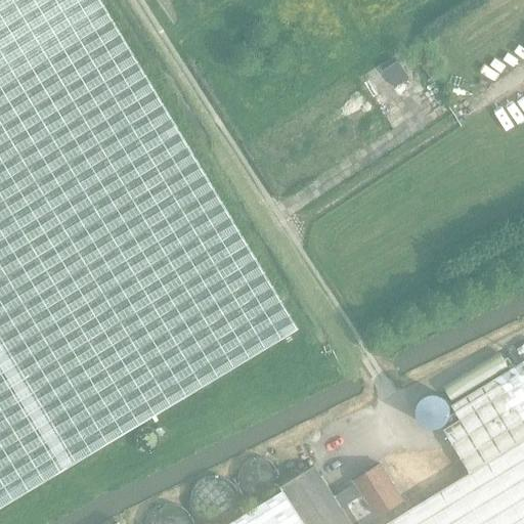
[(0,0),(0,505),(297,330),(180,133),(98,0),(0,0)]
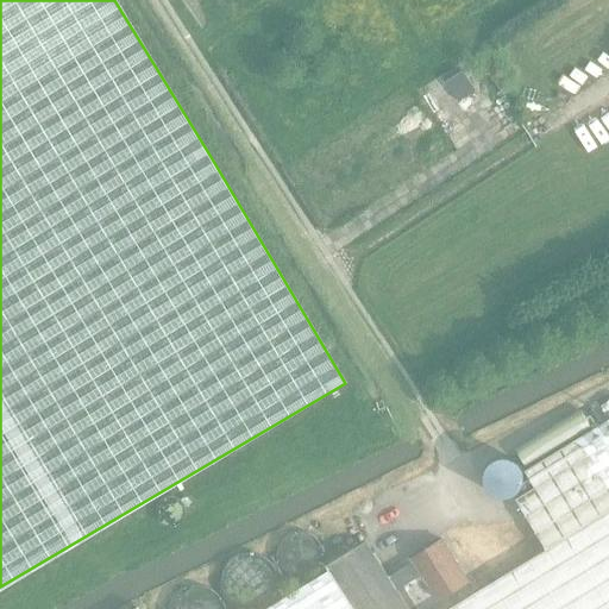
[(446,81),(453,94),(457,100),(472,90),(462,71),(446,81)]
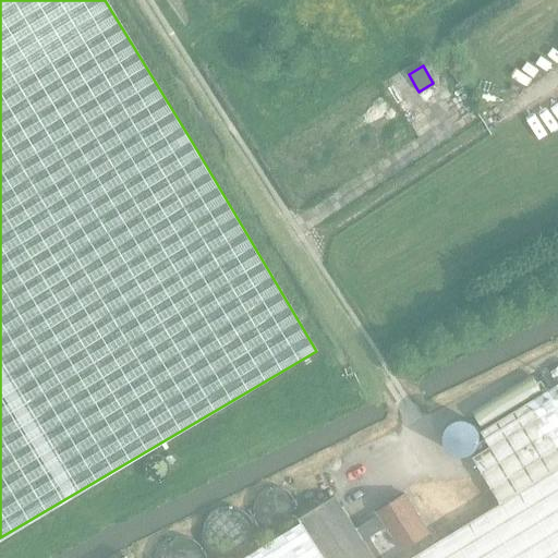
[(555,380),(557,378),(557,364),(548,371),(555,380)]
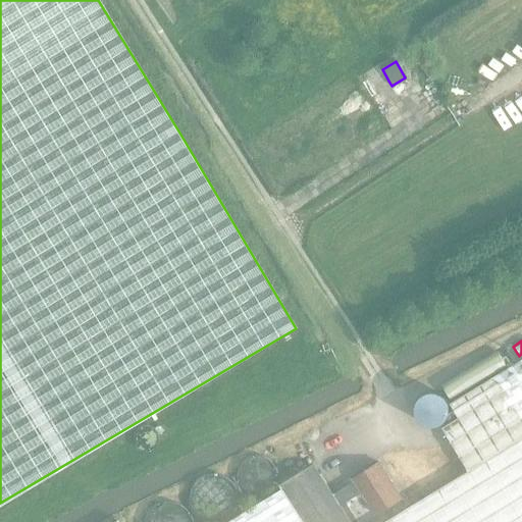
[(521,521),(521,359),(433,413),(468,470),(382,521),(302,521),(281,488),(225,521),(521,521)]
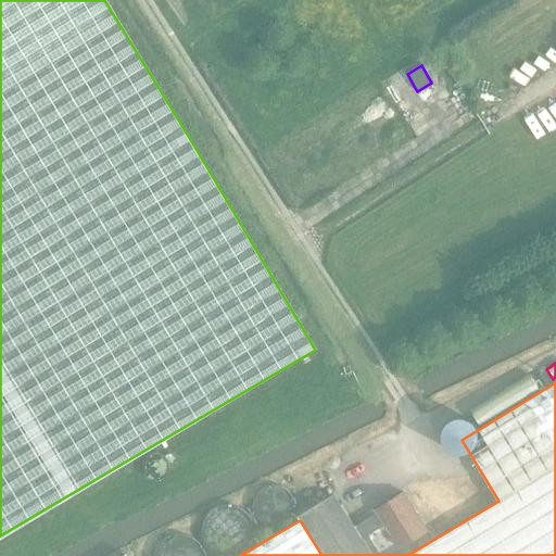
[(298,516),(300,520),(321,555),(373,555),(362,538),(384,523),(400,547),(427,530),(404,492),(376,509),(378,512),(355,527),(335,493),(298,516)]
